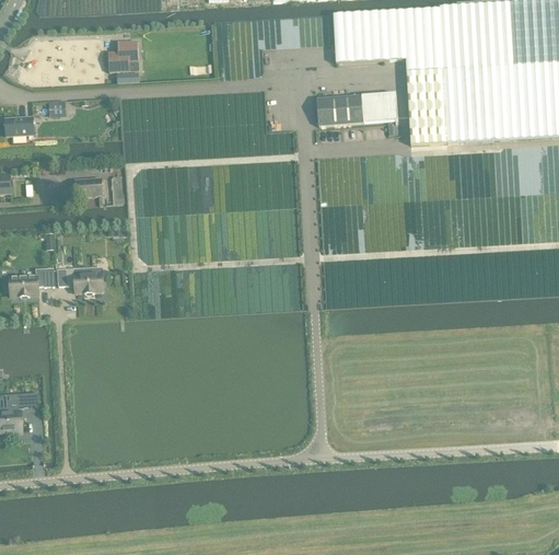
[(406,58),(406,69),(442,67),(558,59),(558,0),(539,0),(333,12),(336,61),(406,58)]
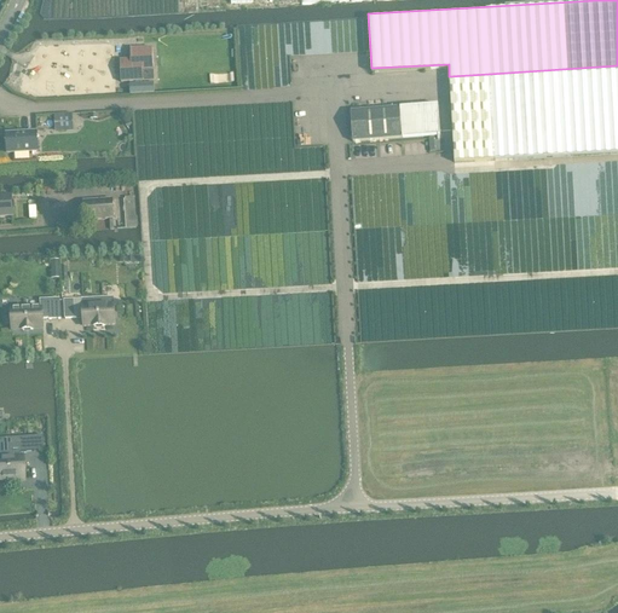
[(119,77),(140,76),(152,76),(150,44),(128,45),(130,56),(117,57),(119,77)]
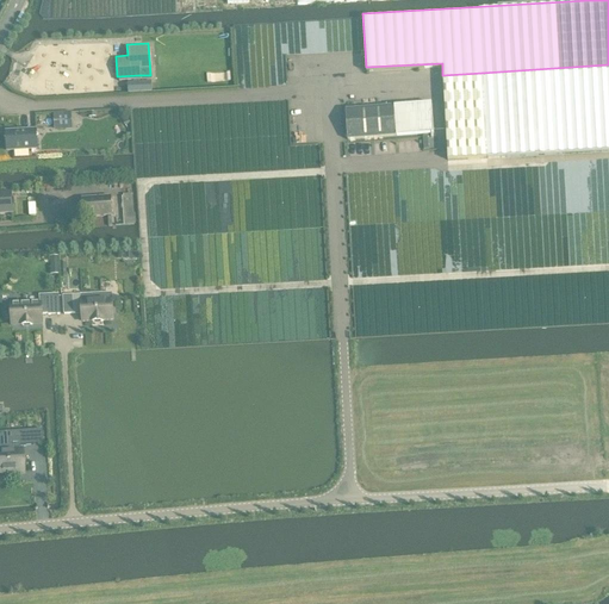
[(447,144),(447,155),(608,144),(608,64),(482,73),(442,75),(447,144)]
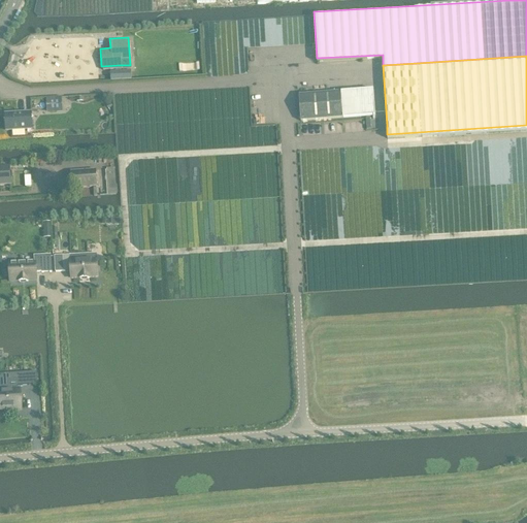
[(109,68),(110,77),(112,77),(130,76),(130,67),(109,68)]
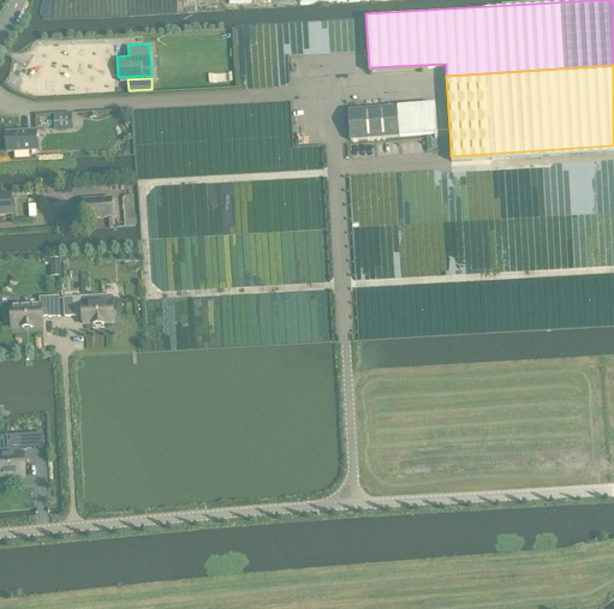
[(434,101),(397,102),(399,132),(436,130),(434,101)]
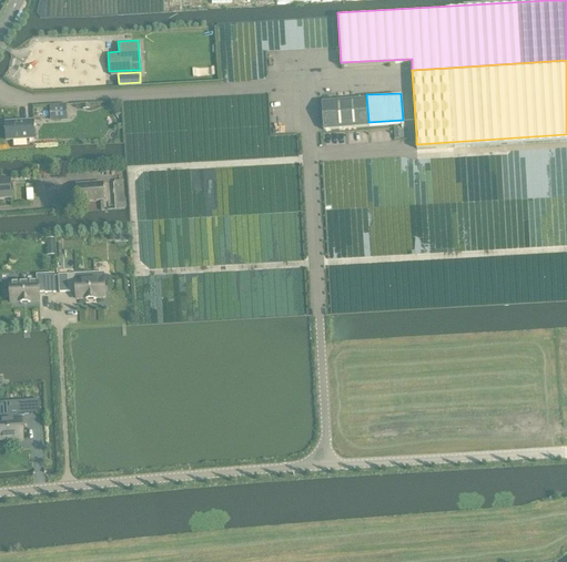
[(323,125),(367,122),(366,94),(321,98),(323,125)]
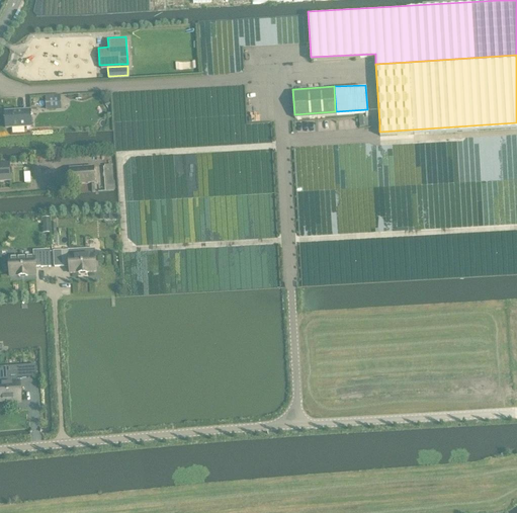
[(30,107),(4,109),(5,123),(30,122),(30,107)]
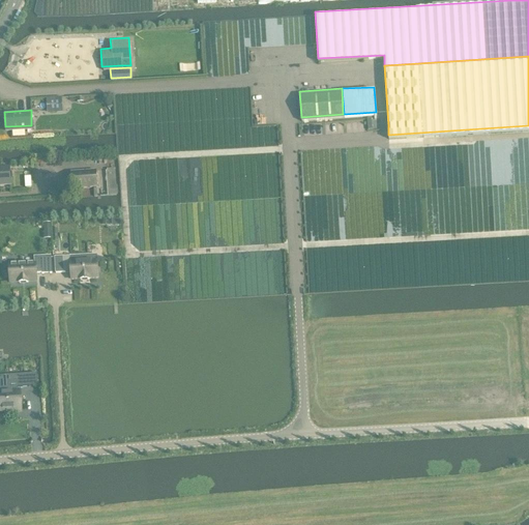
[(0,180),(9,180),(8,164),(0,164),(0,180)]
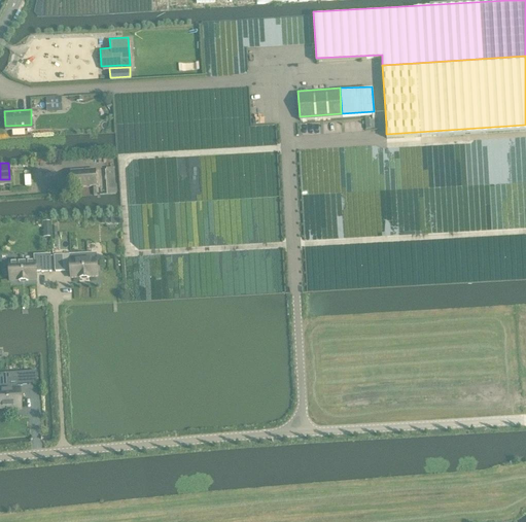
[(106,166),(105,166),(106,189),(106,190),(116,189),(116,180),(114,180),(114,164),(113,164),(106,164),(106,166)]
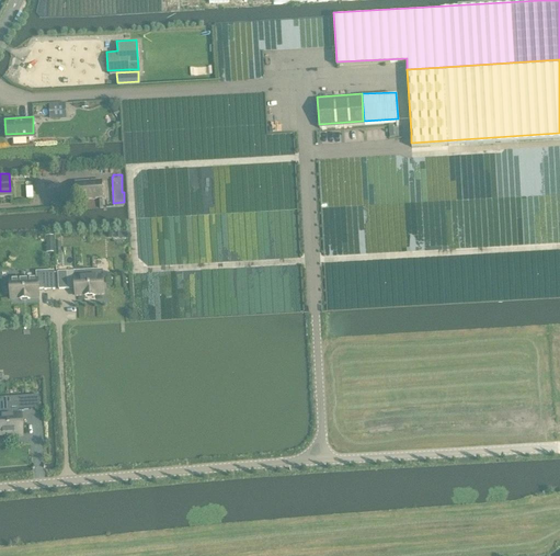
[(75,178),(76,196),(99,194),(102,194),(101,177),(75,178)]
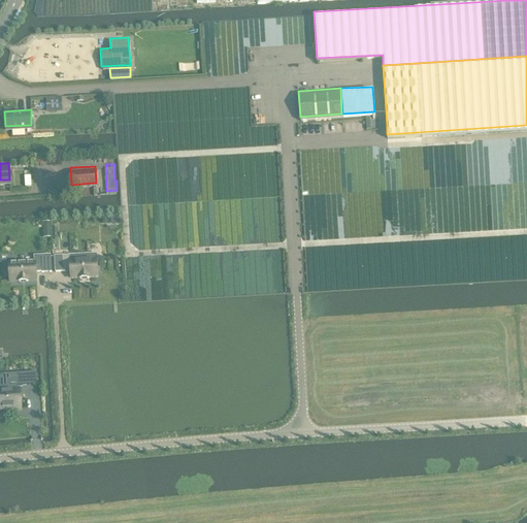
[(96,255),(96,250),(69,251),(69,256),(68,256),(69,275),(98,273),(97,255),(96,255)]
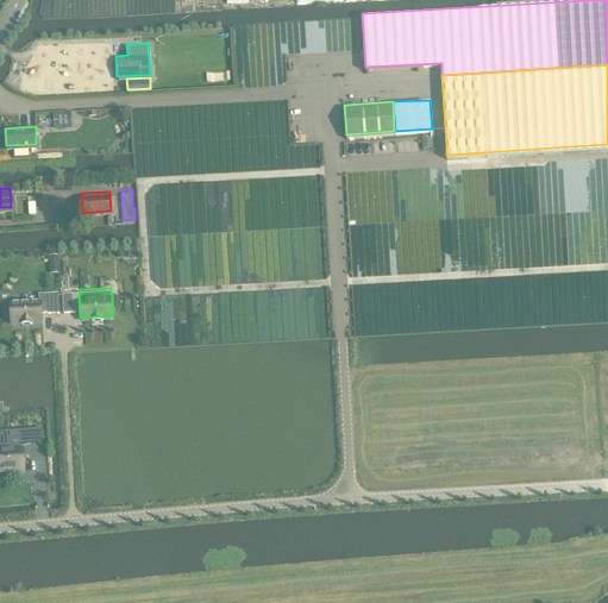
[(39,297),(10,300),(11,319),(20,319),(22,320),(31,319),(41,318),(41,308),(48,308),(48,309),(58,309),(57,289),(38,290),(39,297)]
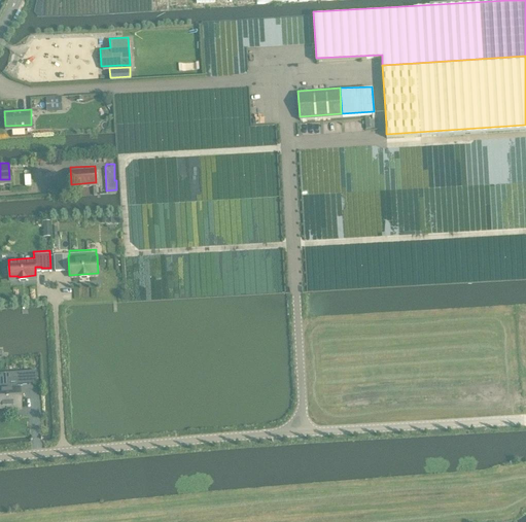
[(63,250),(54,251),(55,268),(63,267),(63,250)]
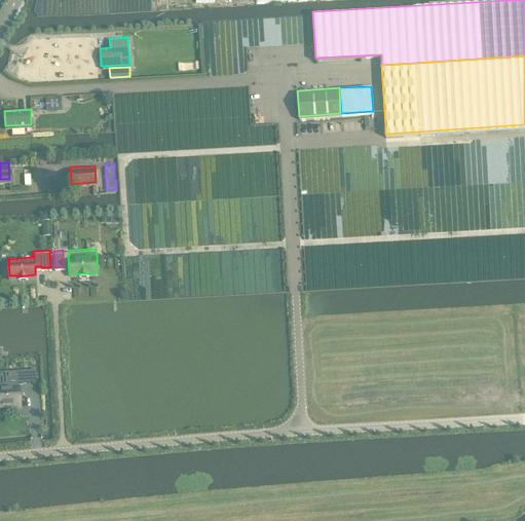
[(0,403),(8,403),(10,405),(19,404),(17,384),(16,384),(16,380),(28,379),(27,368),(27,367),(4,368),(4,369),(5,384),(0,384),(0,403)]
